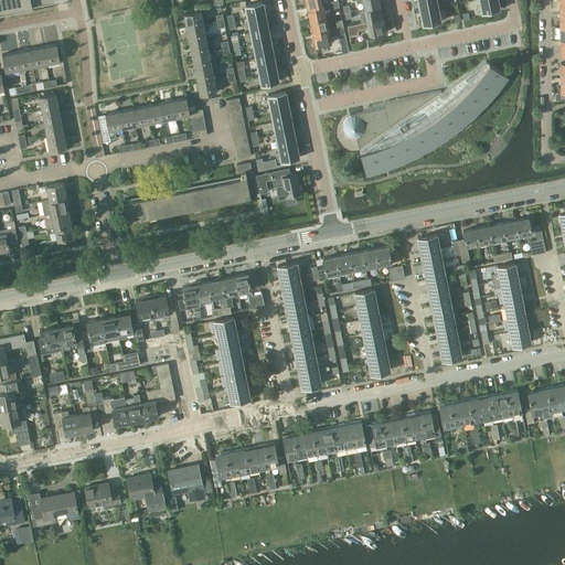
[(0,0),(0,11),(0,12),(0,10),(0,9),(19,6),(20,8),(31,6),(52,2),(51,0),(0,0)]
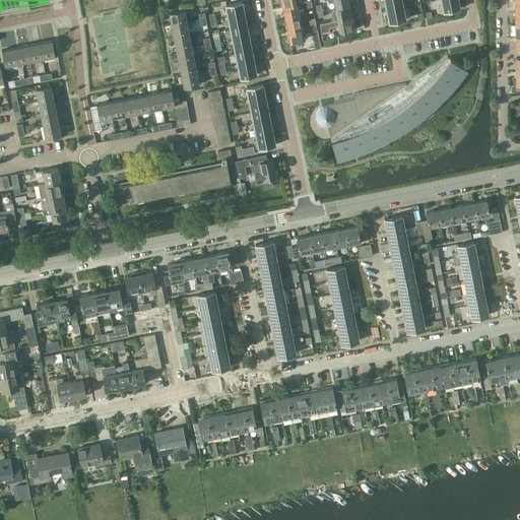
[(402,7),(400,0),(385,0),(387,10),(402,7)]
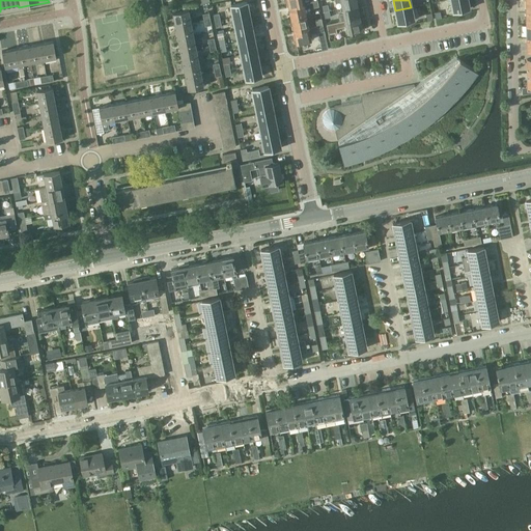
[(469,8),(467,0),(451,0),(453,11),(469,8)]
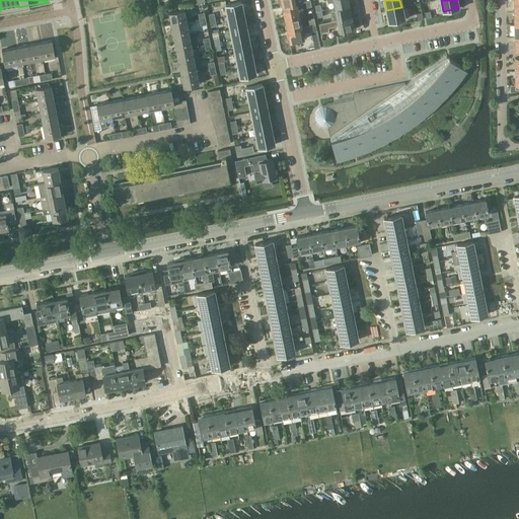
[(428,1),(423,2),(426,18),(444,15),(444,11),(431,14),(428,1)]
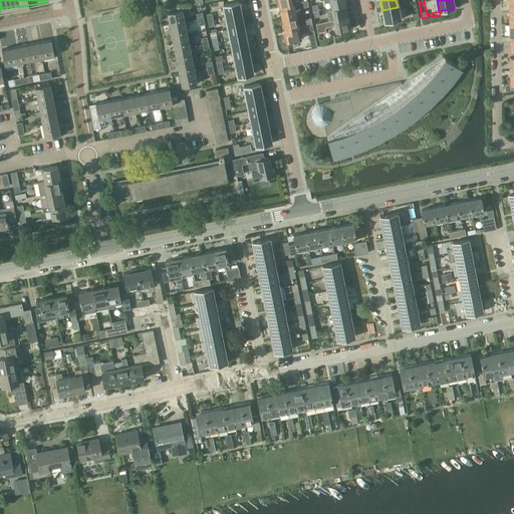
[(217,2),(204,4),(208,21),(213,19),(211,8),(218,7),(217,2)]
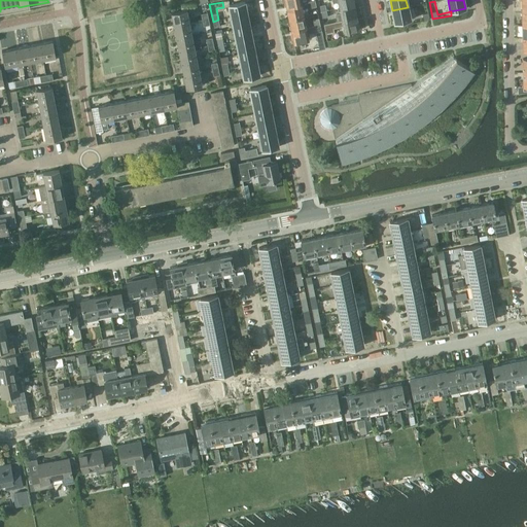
[(230,5),(232,18),(246,14),(244,2),(230,5)]
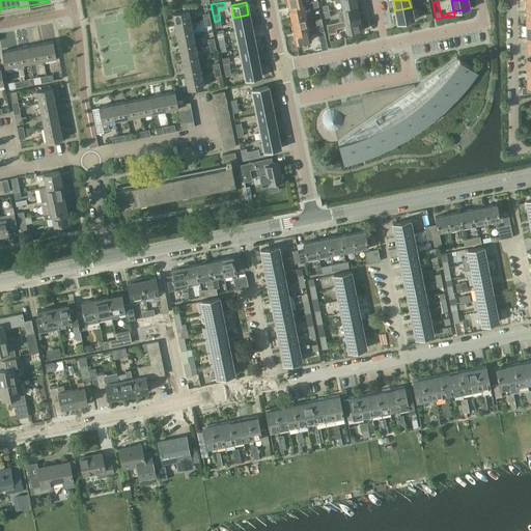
[(306,16),(303,3),(288,6),(290,19),(306,16)]
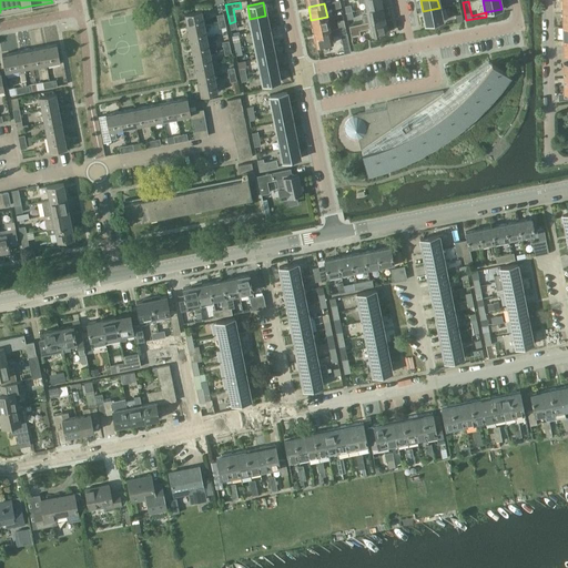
[(385,19),(382,6),(366,9),(368,22),(385,19)]
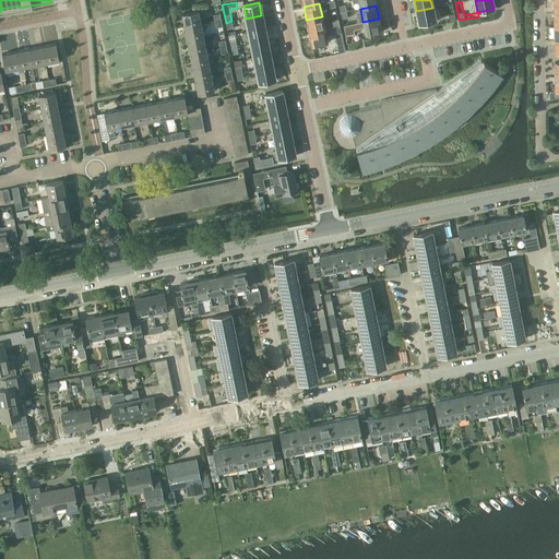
[(419,24),(435,21),(432,8),(416,11),(419,24)]
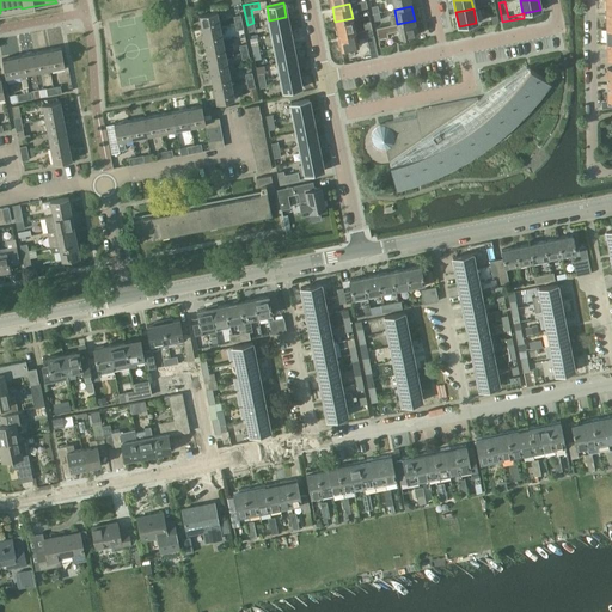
[(210,12),(199,14),(202,30),(220,26),(216,11),(210,12)]
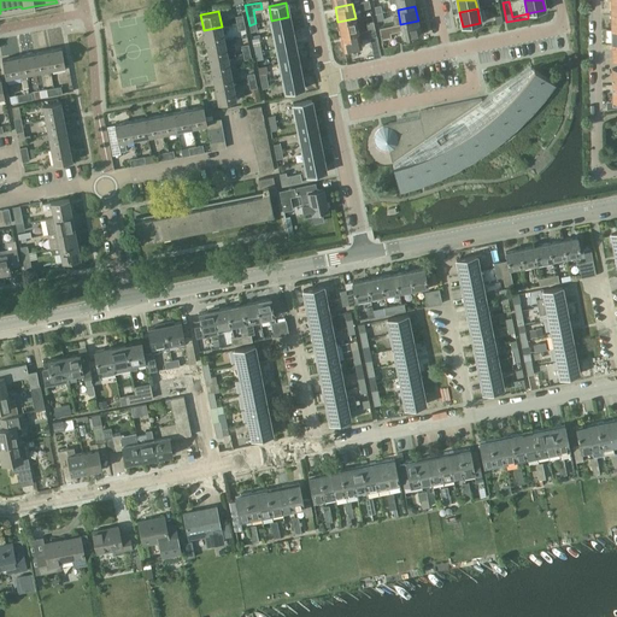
[(288,17),(271,21),(275,35),(292,31),(288,17)]
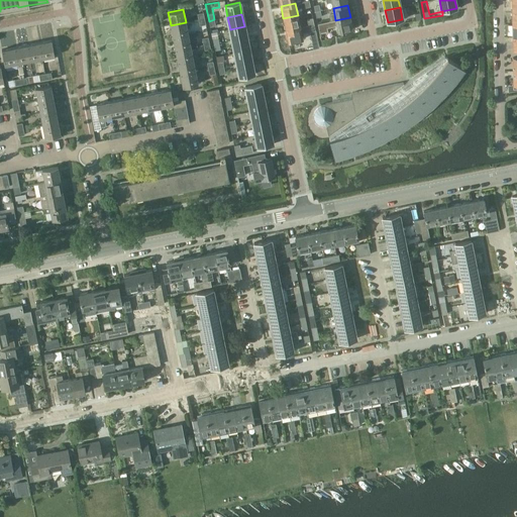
[(300,26),(298,15),(283,18),(286,30),(300,26)]
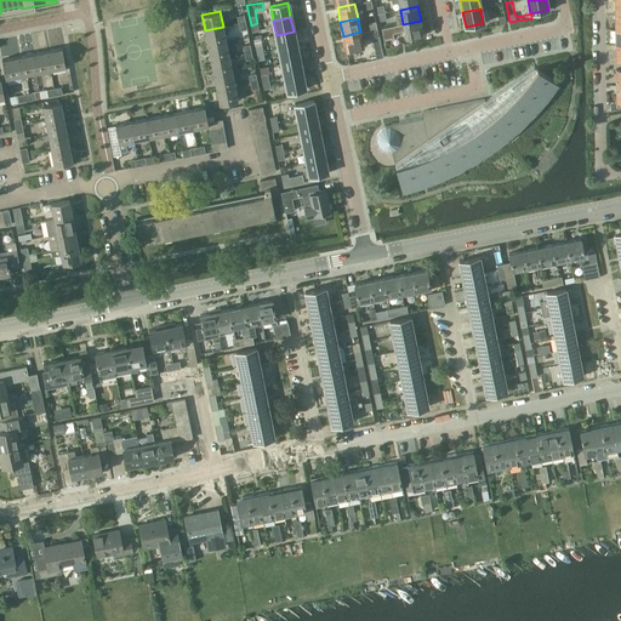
[(403,24),(381,28),(383,40),(393,38),(392,33),(404,30),(406,39),(423,35),(421,21),(403,24)]
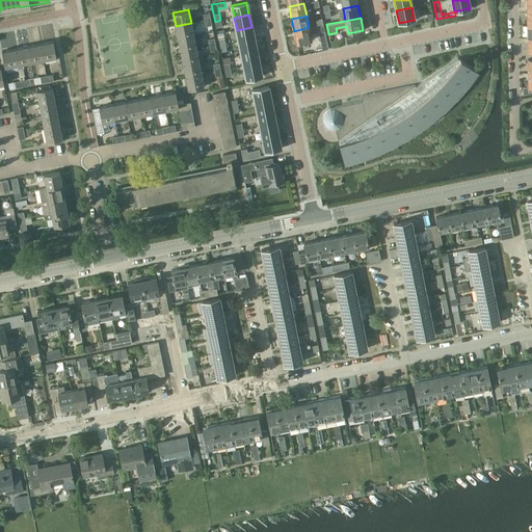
[(193,35),(191,23),(176,26),(178,38),(193,35)]
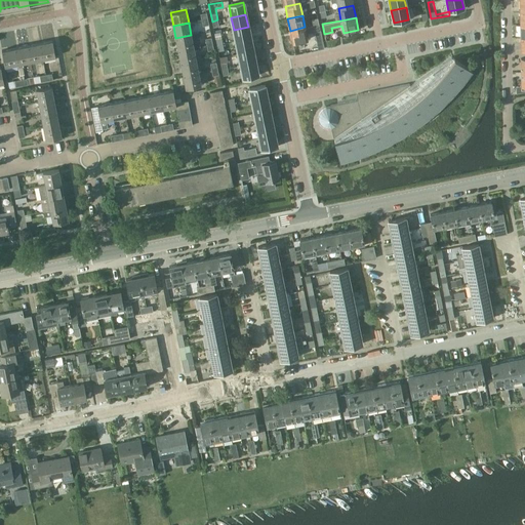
[(319,25),(313,26),(305,27),(290,31),(292,43),(308,40),(307,34),(314,32),(320,31),(319,25)]
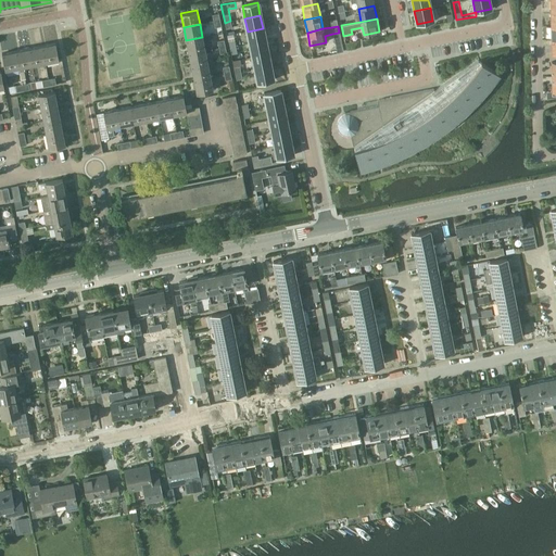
[(248,32),(250,45),(265,41),(263,28),(248,32)]
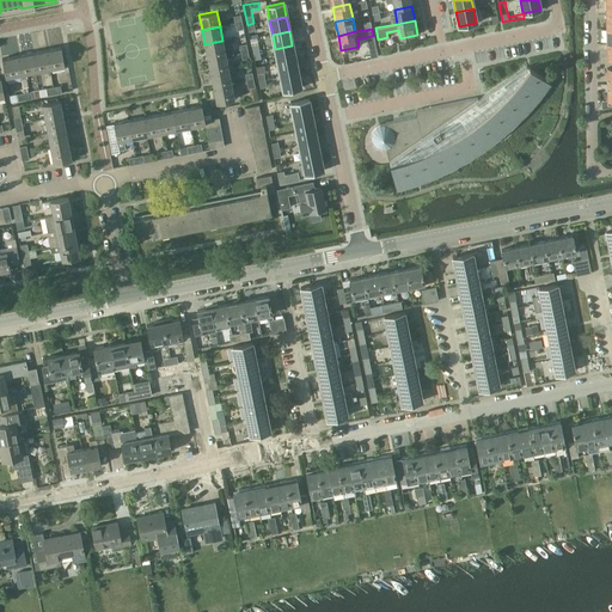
[(204,44),(208,59),(226,55),(222,41),(204,44)]
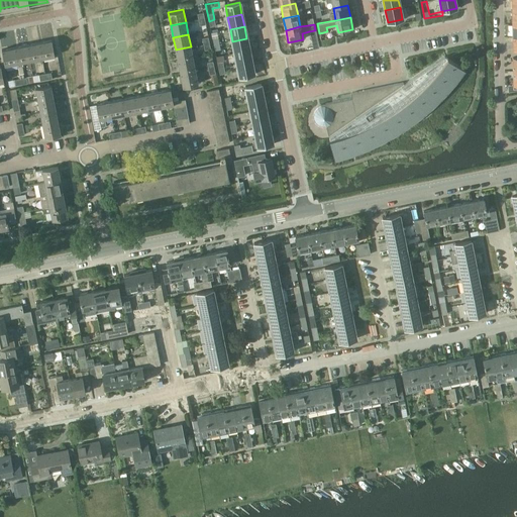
[(249,50),(246,38),(232,41),(234,53),(249,50)]
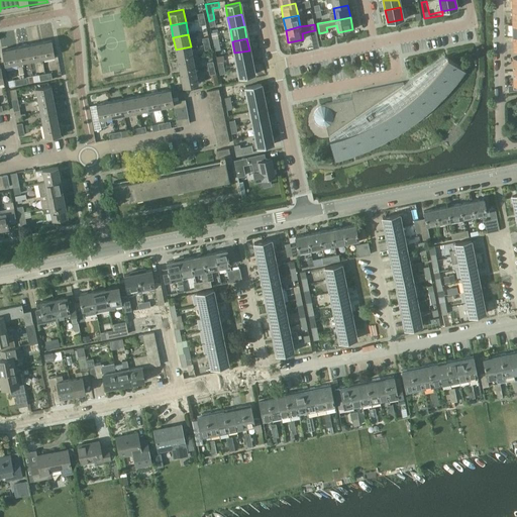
[(55,56),(52,40),(39,42),(42,59),(55,56)]
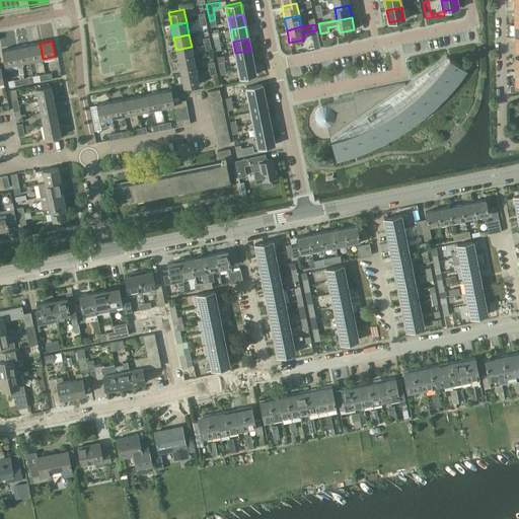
[(40,43),(26,46),(29,61),(43,59),(40,43)]
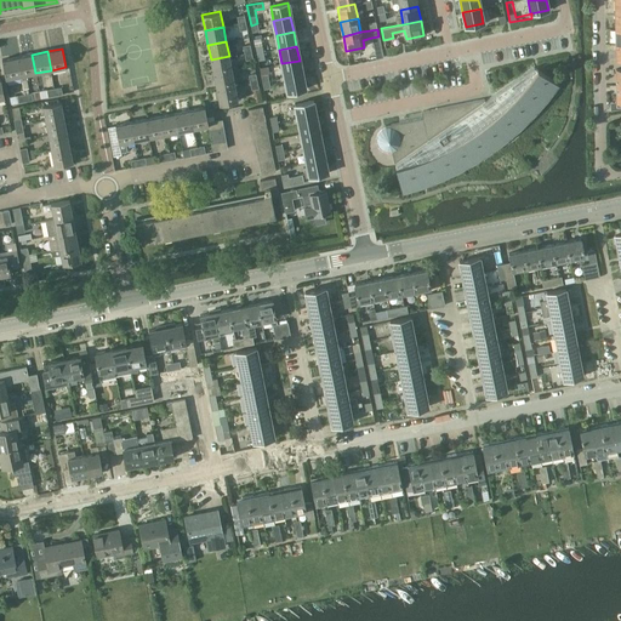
[(27,74),(35,73),(32,55),(17,57),(21,75),(24,95),(26,102),(33,101),(32,93),(28,93),(28,89),(27,79),(27,74)]
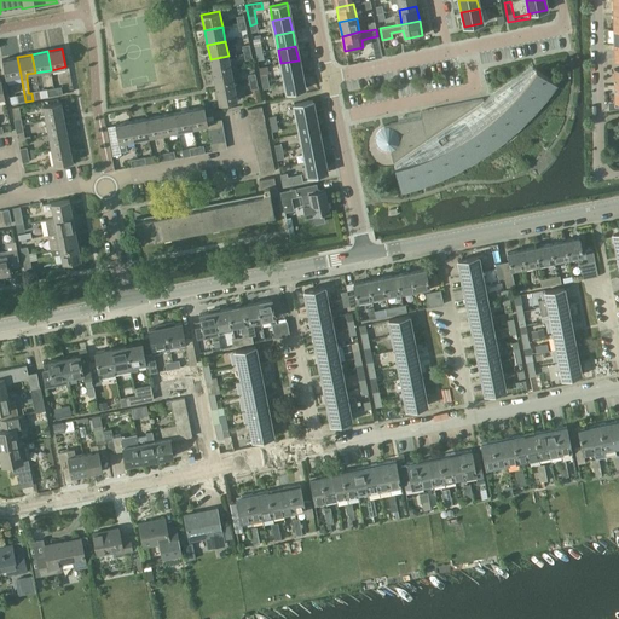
[(231,70),(229,56),(210,59),(213,74),(231,70)]
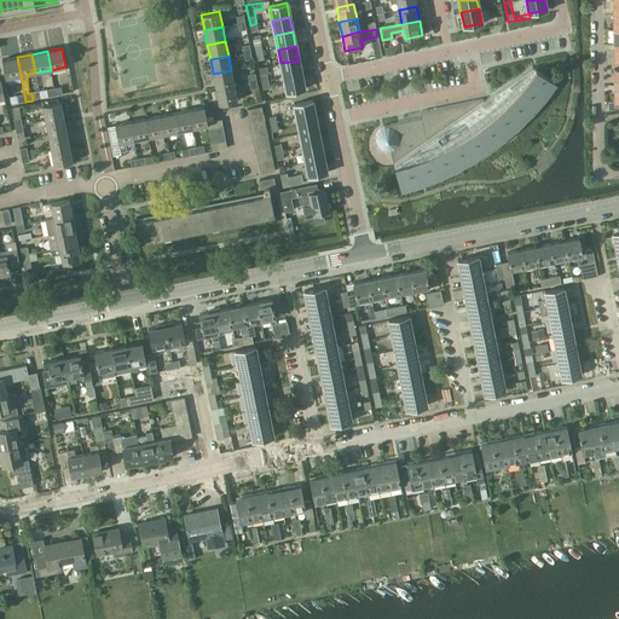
[(5,79),(21,75),(17,57),(3,61),(5,79)]
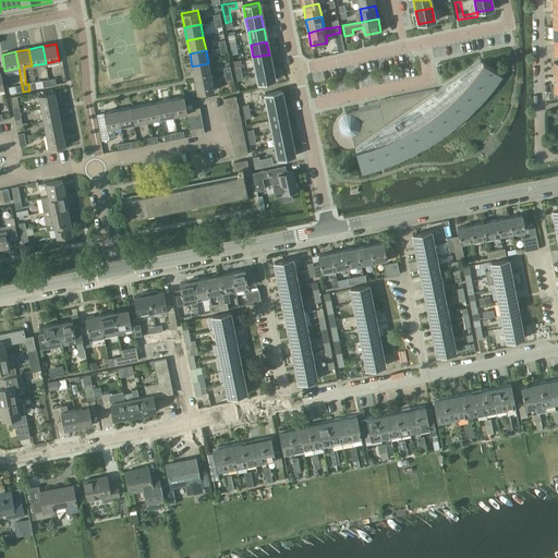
[(250,63),(251,71),(256,70),(271,67),(269,55),(253,57),(254,62),(250,63)]
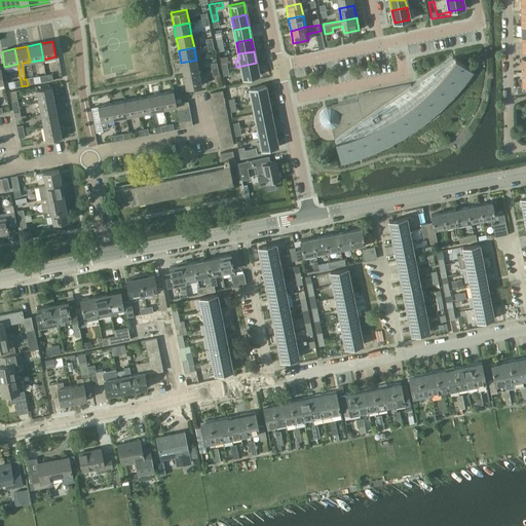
[(321,113),(320,116),(320,120),(321,123),(324,126),(328,127),(331,127),(335,142),(340,162),(360,156),(379,149),(398,140),(414,128),(430,116),(446,103),(460,87),(473,71),(455,59),(452,57),(415,82),(411,85),(410,84),(357,95),(358,100),(338,104),(326,106),(326,108),(323,110),(321,113)]
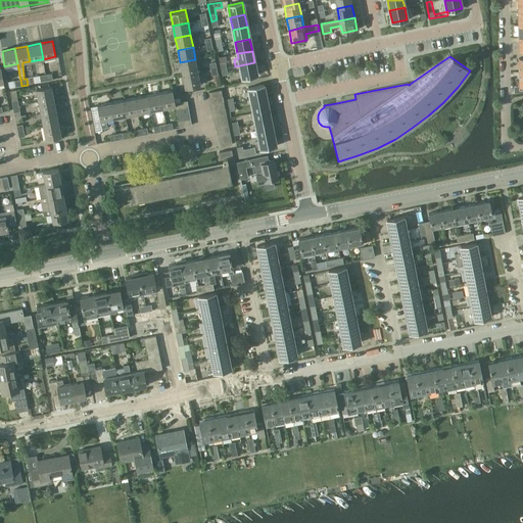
[(180,62),(182,76),(198,73),(195,59),(180,62)]
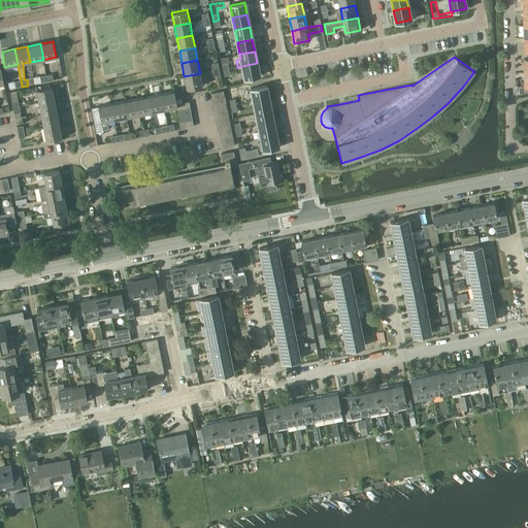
[(257,63),(242,66),(243,73),(244,79),(259,76),(257,63)]
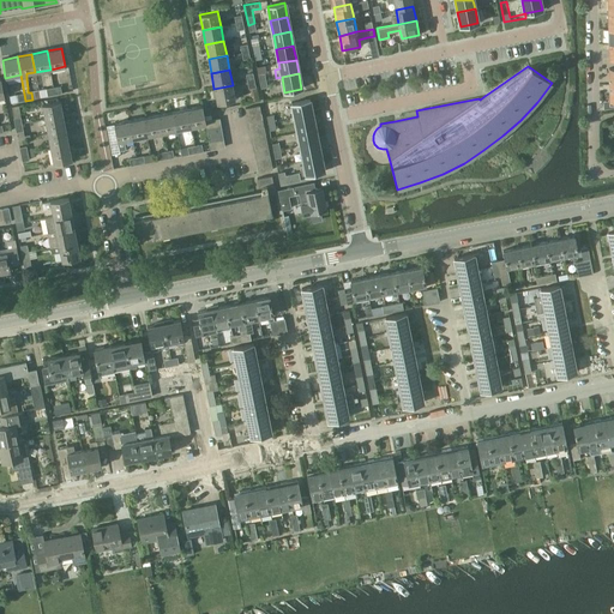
[(235,100),(233,85),(214,89),(217,103),(235,100)]
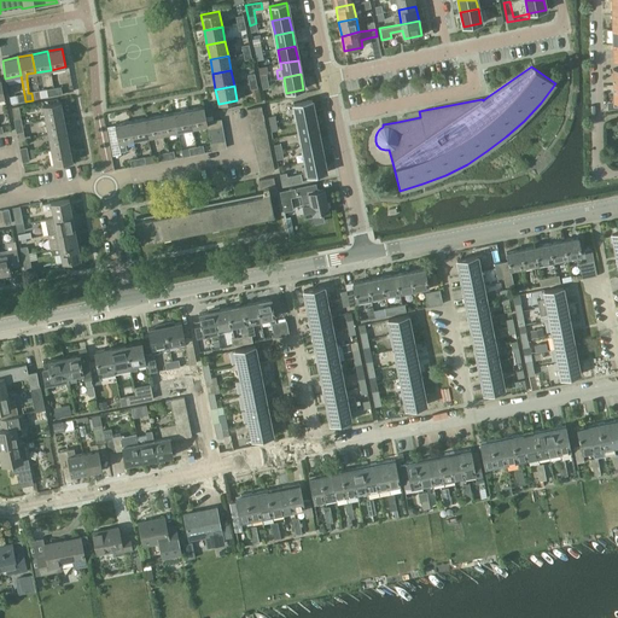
[(269,124),(277,123),(297,120),(314,116),(310,100),(293,104),(295,111),(289,112),(290,116),(280,117),(279,116),(280,115),(278,103),(266,105),(269,124)]
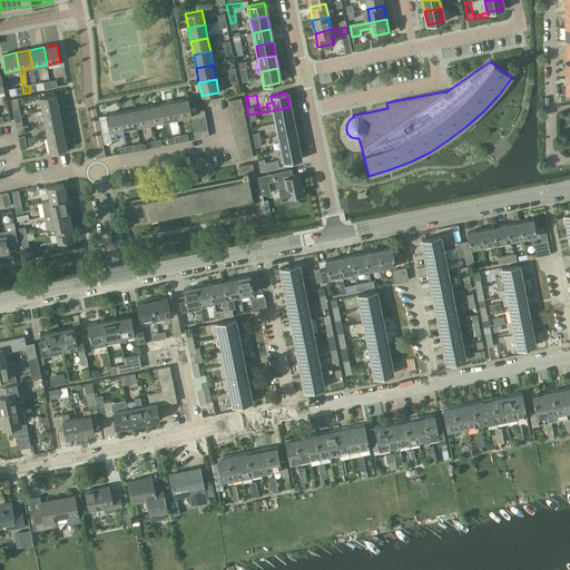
[(56,94),(39,97),(41,111),(59,108),(56,94)]
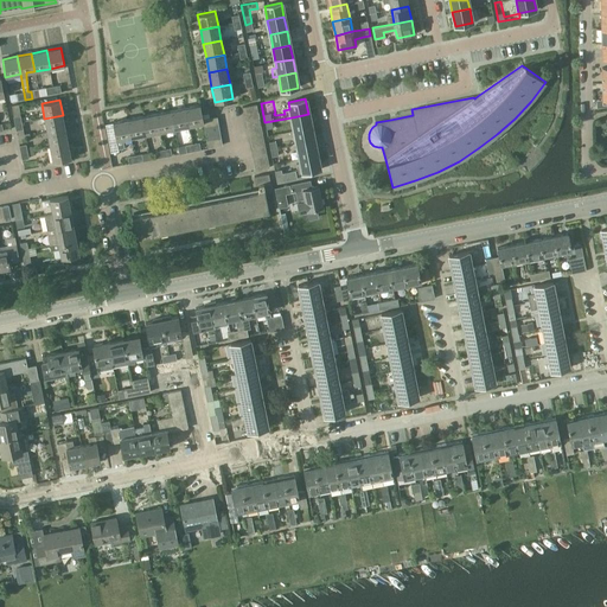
[(200,104),(185,108),(189,127),(203,123),(203,120),(200,104)]
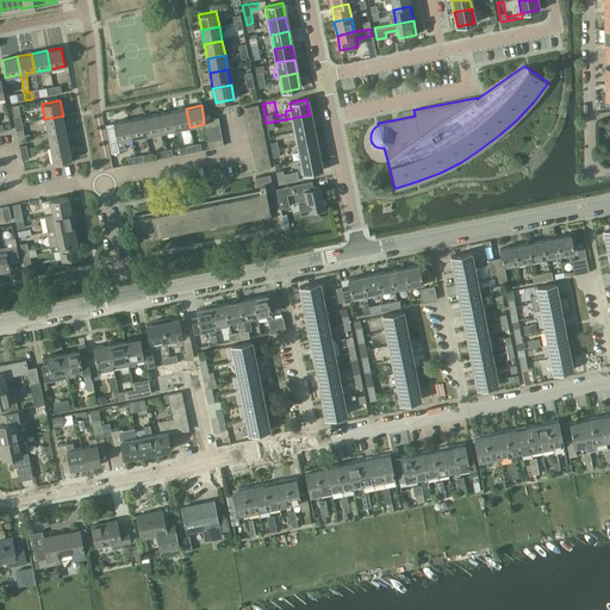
[(243,107),(244,114),(260,112),(257,105),(243,107)]
